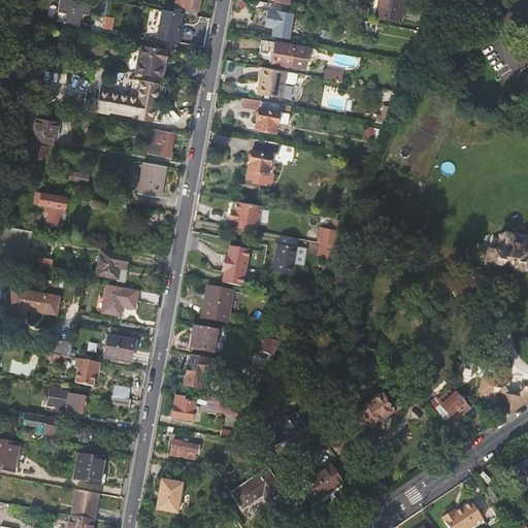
[(72,0),(58,0),(55,22),(78,26),(80,12),(88,14),(90,3),(72,0)]
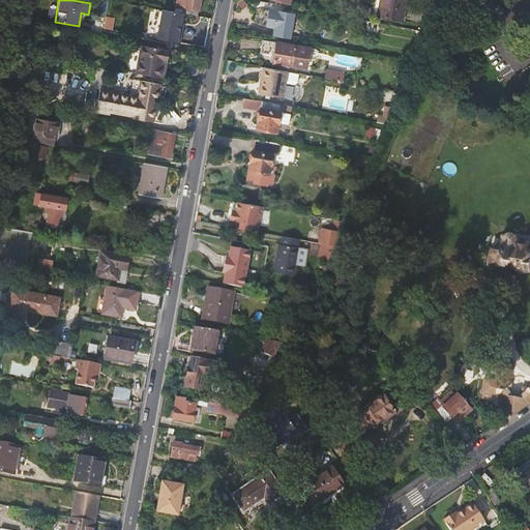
[(197,16),(199,0),(175,0),(174,11),(182,13),(197,16)]
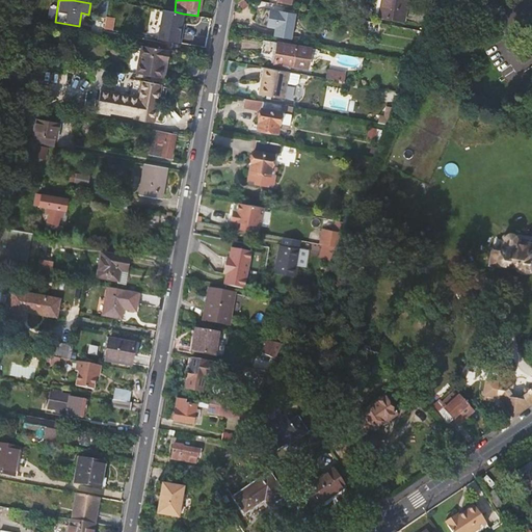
[(242,0),(239,3),(244,10),(249,5),(244,0),(242,0)]
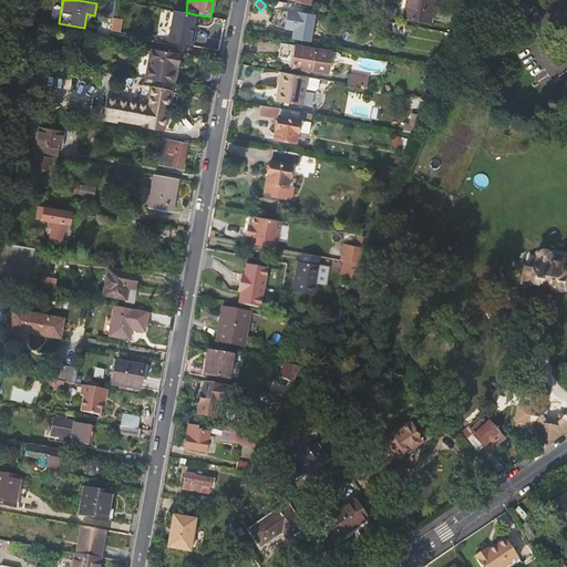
[(429,22),(432,0),(404,0),(402,17),(429,22)]
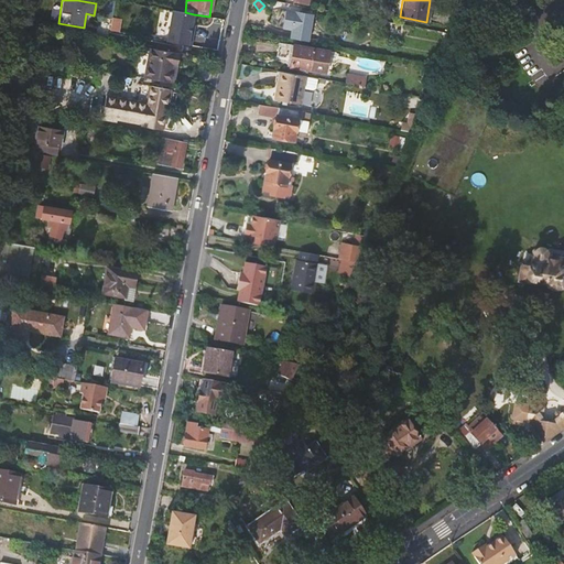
[(185,12),(172,10),(166,41),(191,45),(193,35),(190,34),(192,24),(194,14),(185,12)]
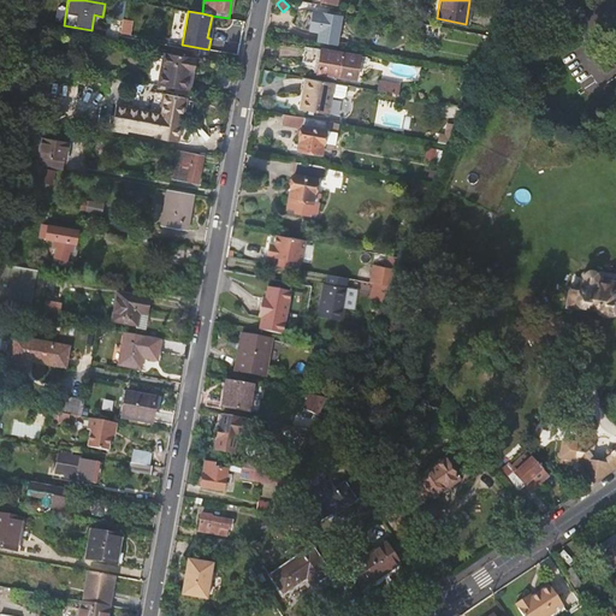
[(319,33),(318,41),(336,45),(341,17),(313,12),(309,30),(319,33)]
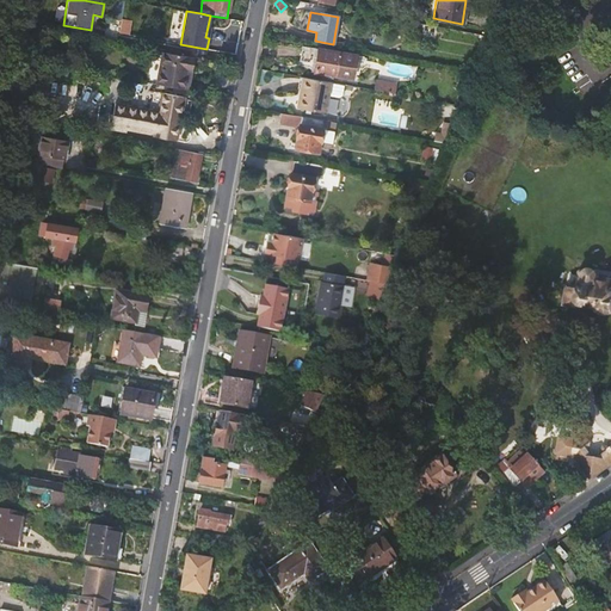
[(482,35),(473,57),(481,61),(492,36),(482,35)]
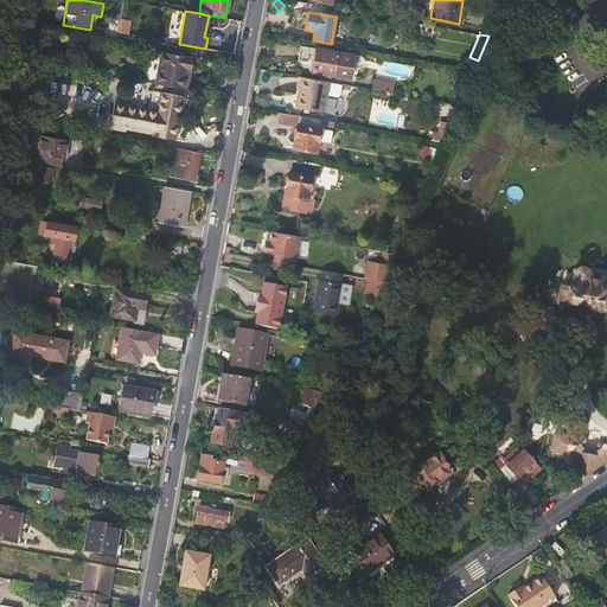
[(338,52),(317,49),(302,46),(300,62),(306,62),(305,66),(312,71),(334,76),(336,69),(351,71),(353,57),(338,53),(338,52)]
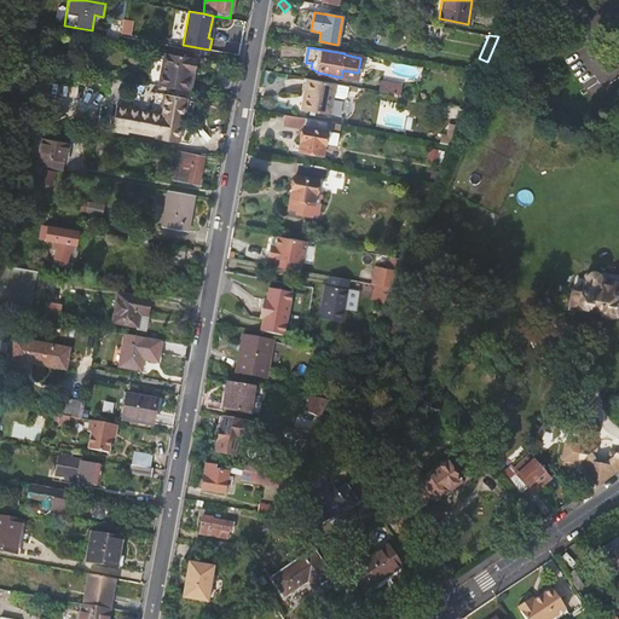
[(191,91),(197,58),(191,57),(169,53),(167,53),(161,86),(186,91),(191,91)]
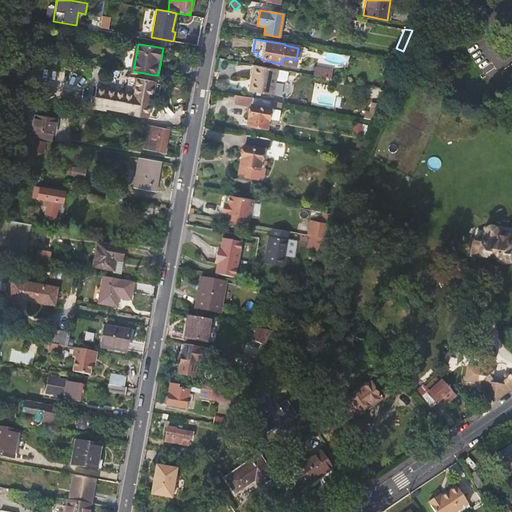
[(277,69),(253,64),(250,78),(253,78),(250,91),(270,94),(273,82),(275,83),(275,80),(284,81),(286,80),(288,70),(277,69)]
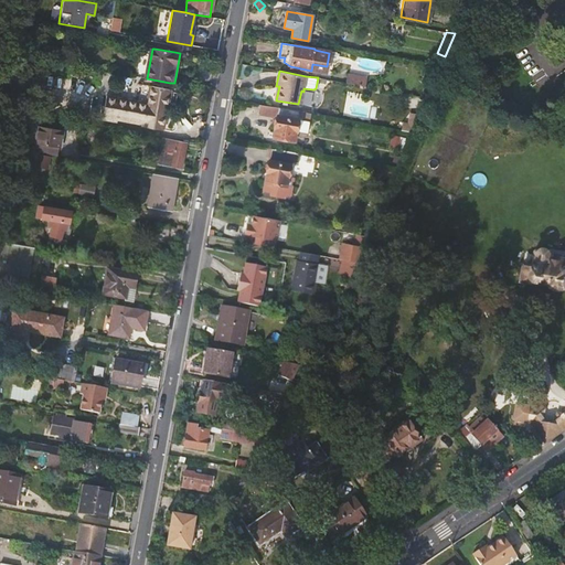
[(349,74),(348,83),(365,86),(368,78),(349,74)]
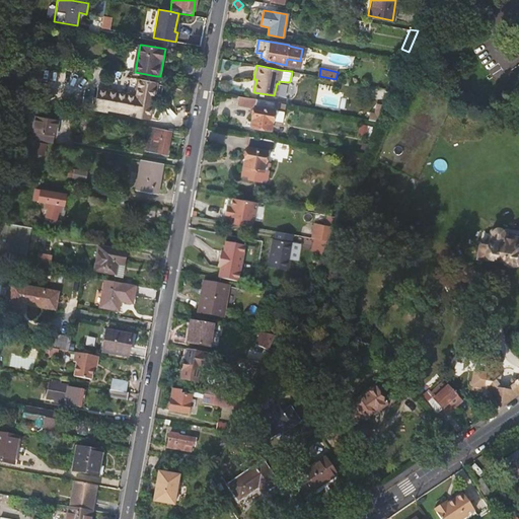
[(149,119),(155,82),(138,79),(135,95),(97,88),(93,108),(107,110),(108,105),(133,109),(132,116),(149,119)]
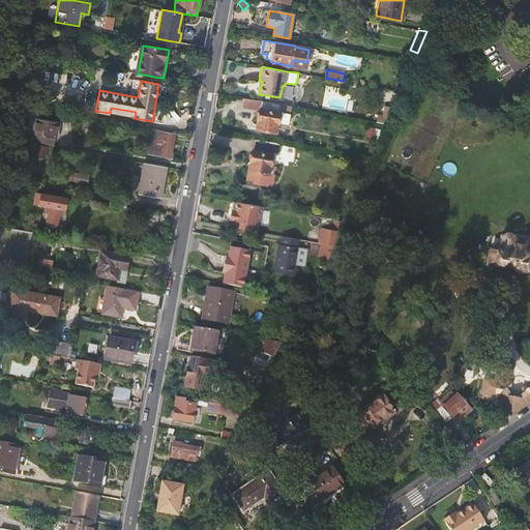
[(254,108),(255,99),(245,97),(244,106),(254,108)]
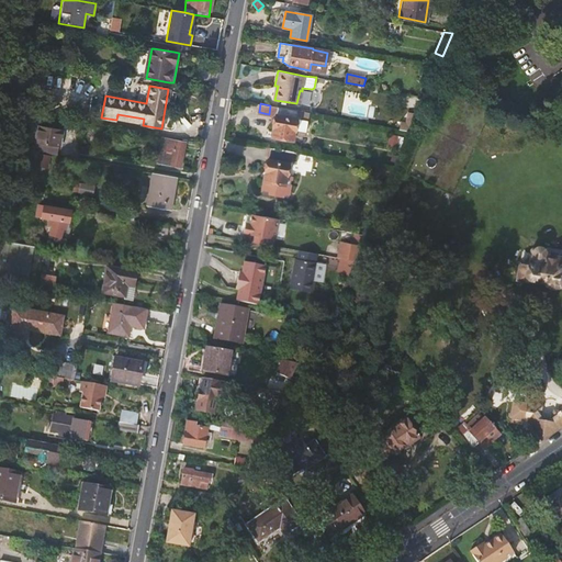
[(295,119),(296,111),(279,108),(278,115),(276,115),(271,136),(292,139),(296,120),(295,119)]
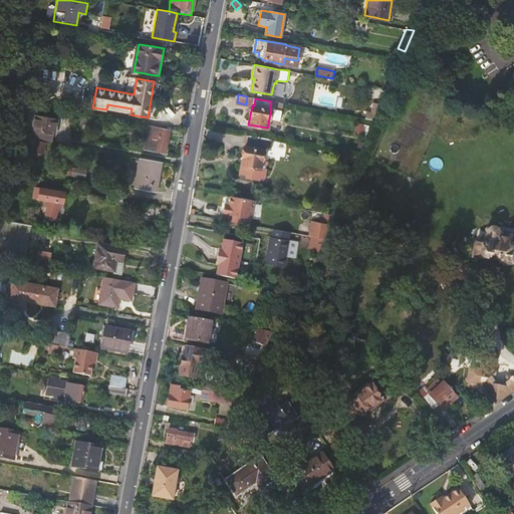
[(271,101),(270,108),(271,109),(281,110),(282,103),(271,101)]
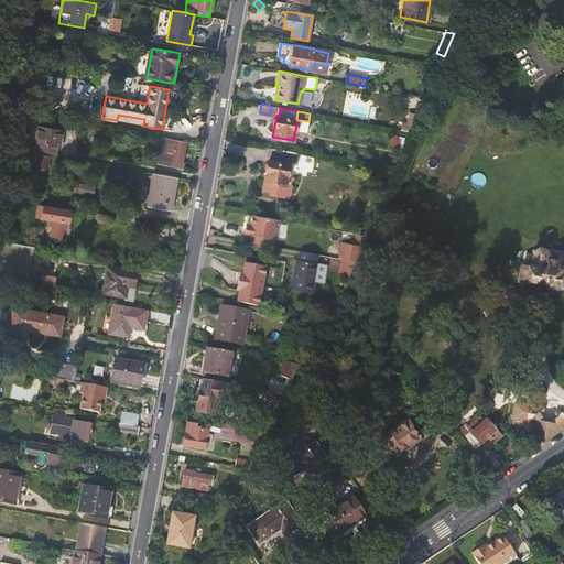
[(60,147),(63,130),(39,126),(35,142),(60,147)]
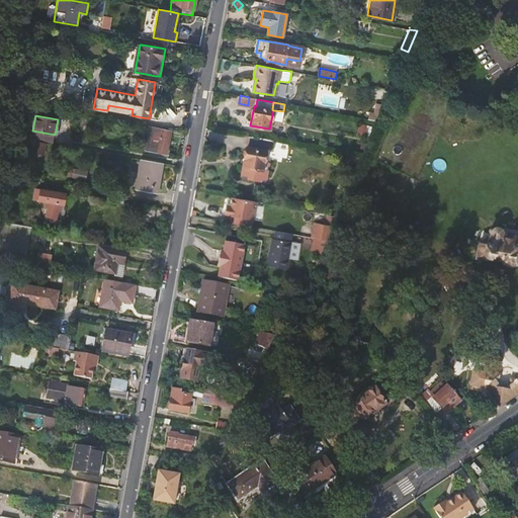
[(149,127),(148,136),(152,136),(150,151),(166,154),(170,131),(149,127)]
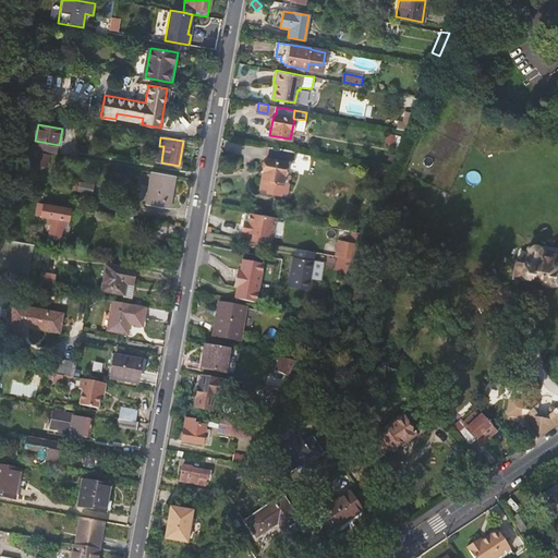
[(294,164),(296,152),(269,147),(262,189),(269,190),(269,193),(281,195),(282,192),(287,193),(291,174),(284,173),(287,162),(294,164)]
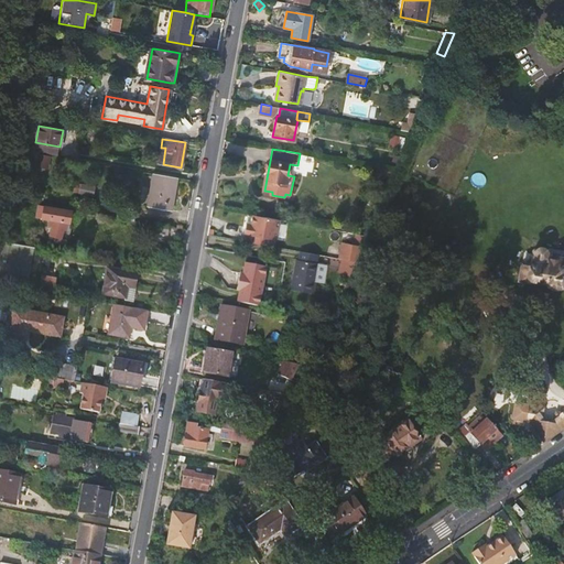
[(52,156),(38,154),(35,167),(49,170),(52,156)]
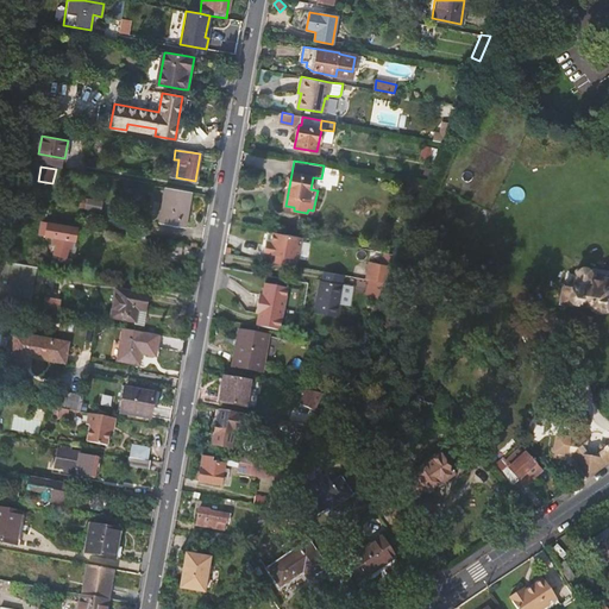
[(177,226),(184,190),(159,186),(156,201),(146,199),(143,218),(152,220),(152,221),(177,226)]
